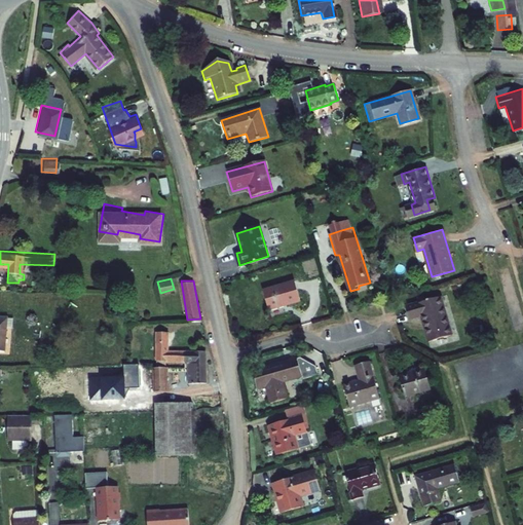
[(264,290),(270,309),(301,300),(296,280),(264,290)]
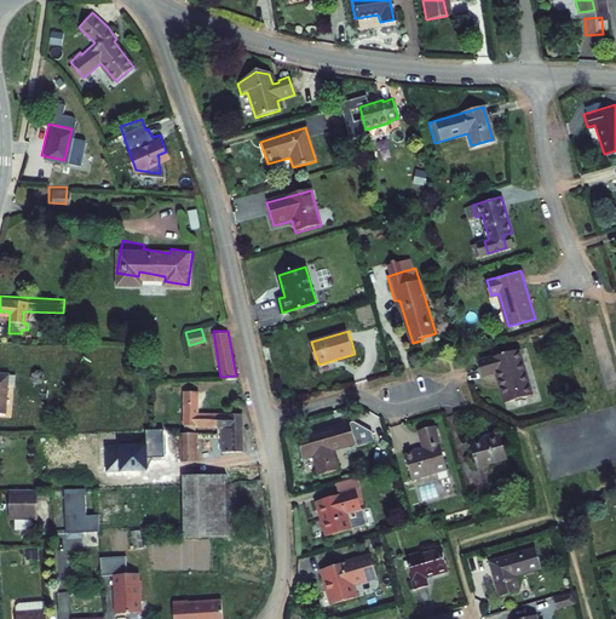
[(507,402),(535,395),(527,368),(522,349),(479,362),(484,376),(499,372),(500,377),(507,402)]
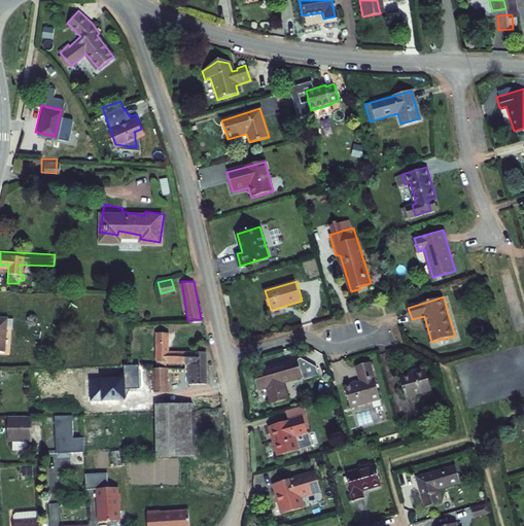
[(0,348),(6,349),(9,318),(0,317),(0,348)]
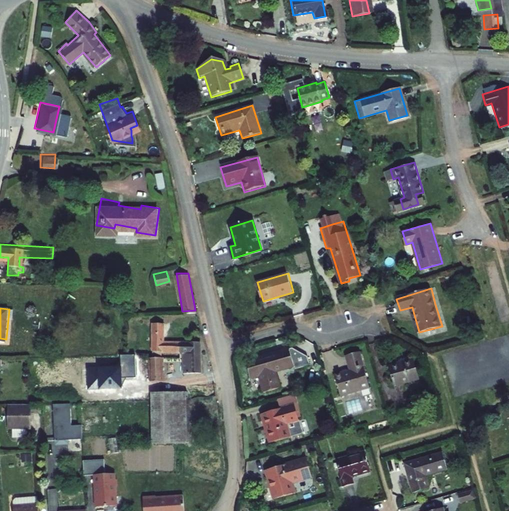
[(163,349),(179,349),(179,339),(162,339),(162,321),(150,322),(151,351),(163,351),(163,349)]
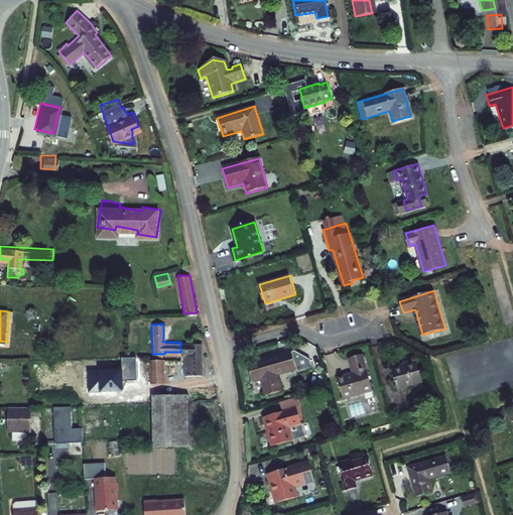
[(181,354),(183,372),(203,371),(200,342),(184,342),(180,342),(180,352),(181,354)]
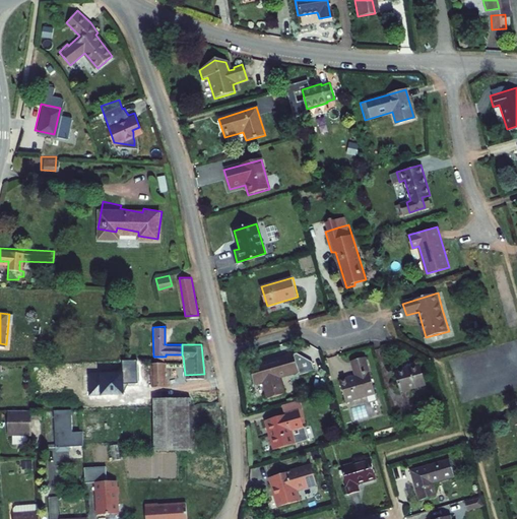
[(363,397),(377,393),(366,357),(353,361),(358,375),(357,376),(342,380),(348,401),(363,397)]
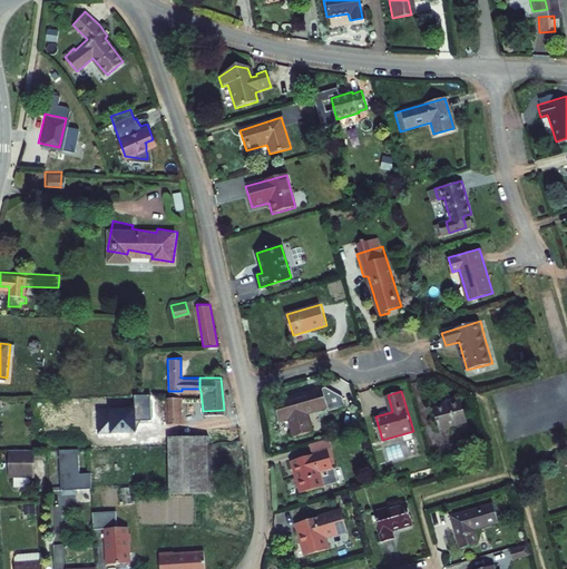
[(312,431),(308,415),(308,413),(328,406),(324,393),(285,405),(290,421),(295,437),(312,431)]
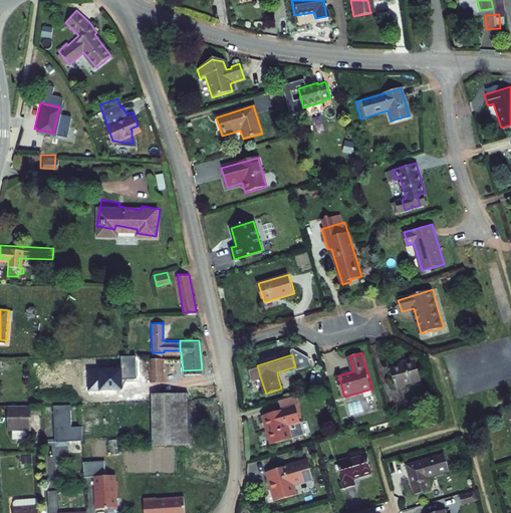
[(149,379),(163,379),(163,356),(149,356),(149,379)]
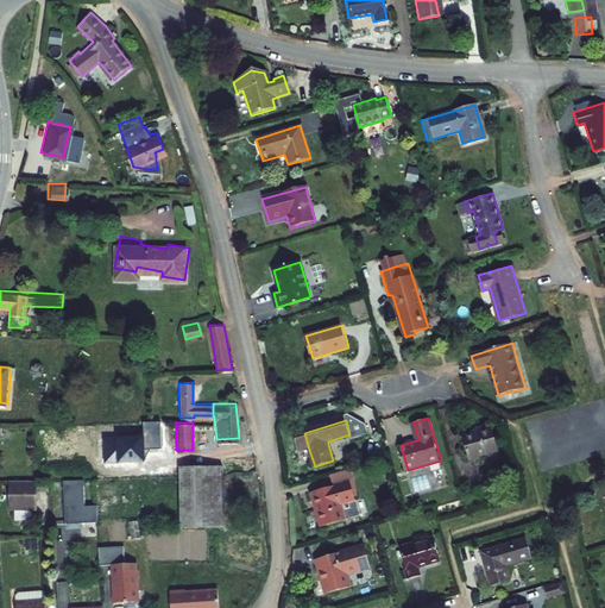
[(483,455),(498,449),(492,426),(476,432),(462,436),(470,458),(483,455)]
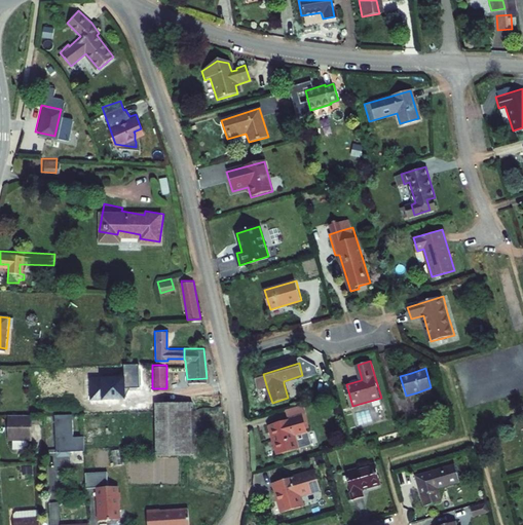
[(191,401),(152,402),(153,452),(191,451),(191,401)]
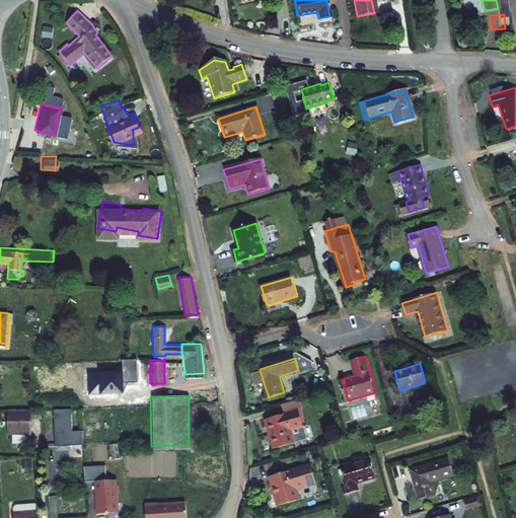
[(5,411),(6,435),(12,434),(29,434),(32,434),(31,410),(5,411)]
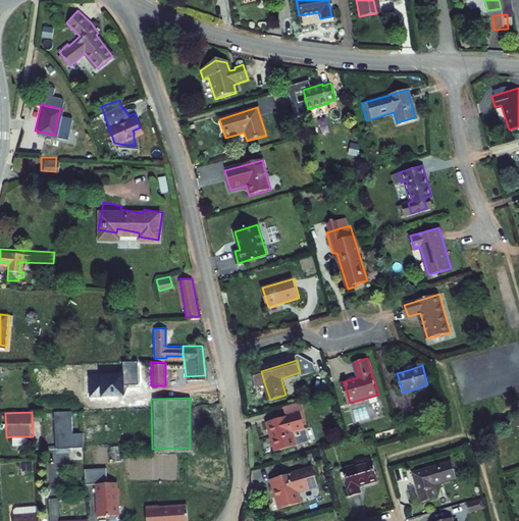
[(71,429),(70,412),(53,413),(54,431),(55,445),(56,444),(57,447),(67,447),(67,444),(82,443),(82,428),(71,429)]
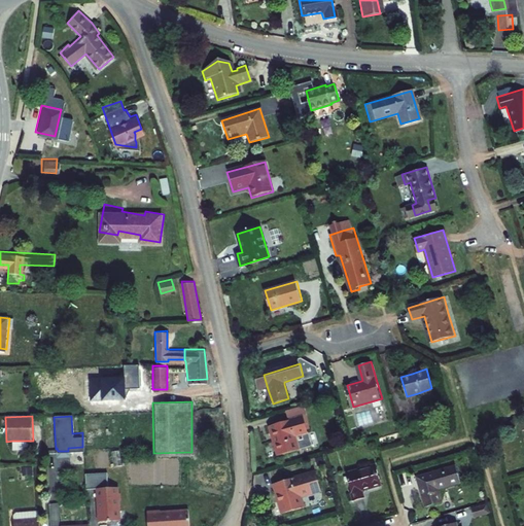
[(280,456),(313,446),(305,416),(271,426),(275,441),(280,456)]
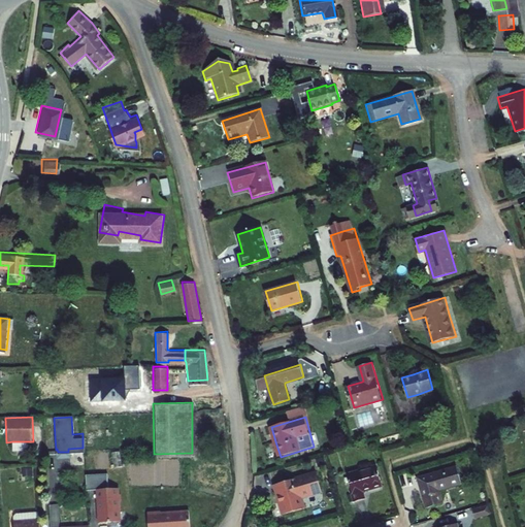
[(12,441),(12,452),(30,451),(30,441),(12,441)]
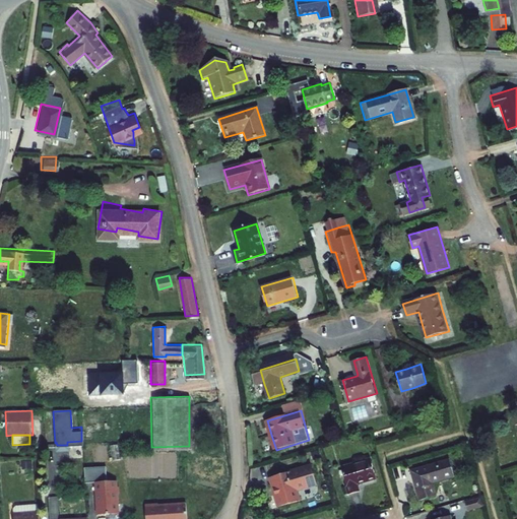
[(362,482),(378,476),(373,457),(356,462),(343,466),(351,493),(362,490),(360,482),(362,482)]
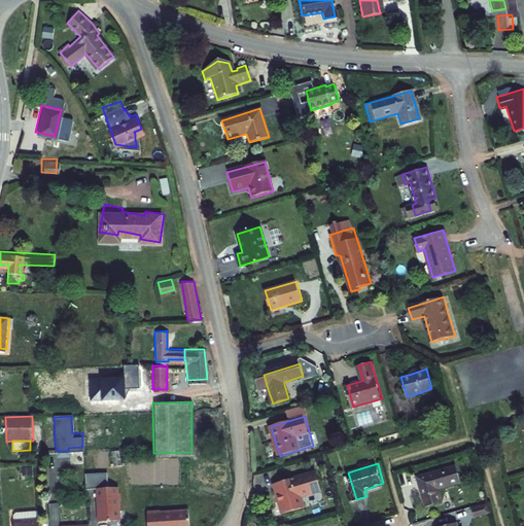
[(420,476),(428,504),(444,500),(441,487),(462,480),(458,464),(420,476)]
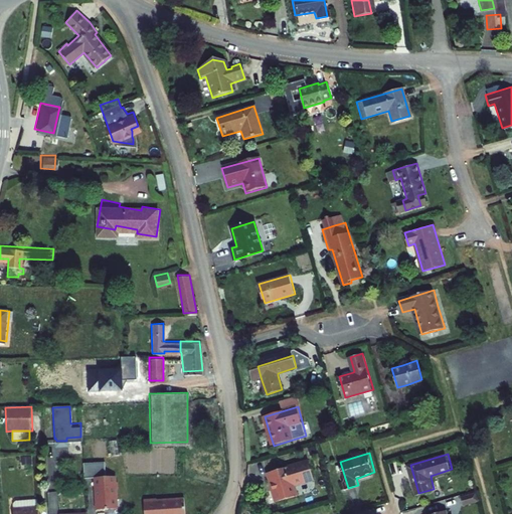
[(105,475),(104,460),(82,461),(82,476),(93,475),(95,508),(115,507),(114,488),(115,486),(115,482),(114,481),(113,475),(105,475)]
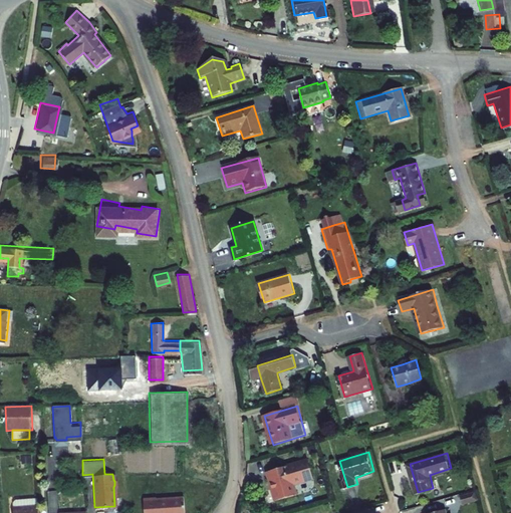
[(279,501),(300,495),(297,484),(315,479),(314,473),(310,460),(270,473),(274,485),(279,501)]
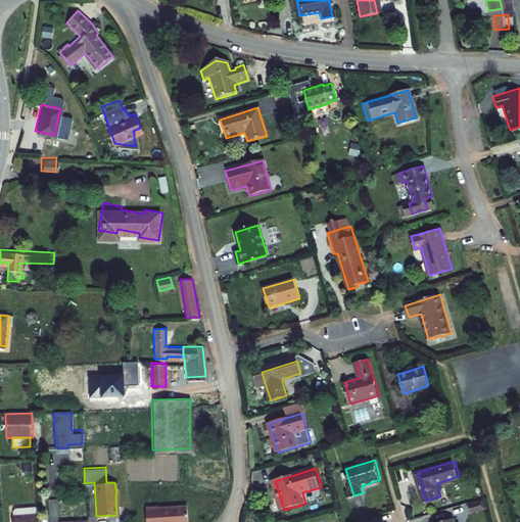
[(48,499),(48,517),(58,517),(58,499),(48,499)]
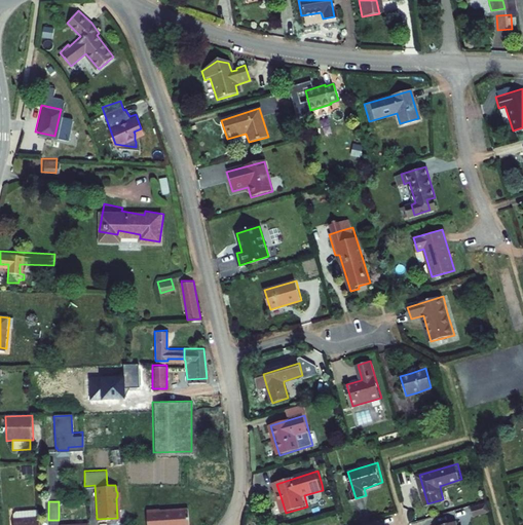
[(470,507),(472,514),(486,511),(485,503),(470,507)]
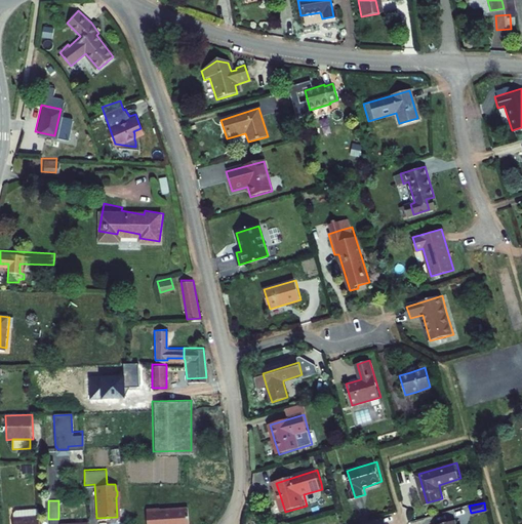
[(158,505),(145,506),(146,523),(187,523),(186,505),(158,507),(158,505)]
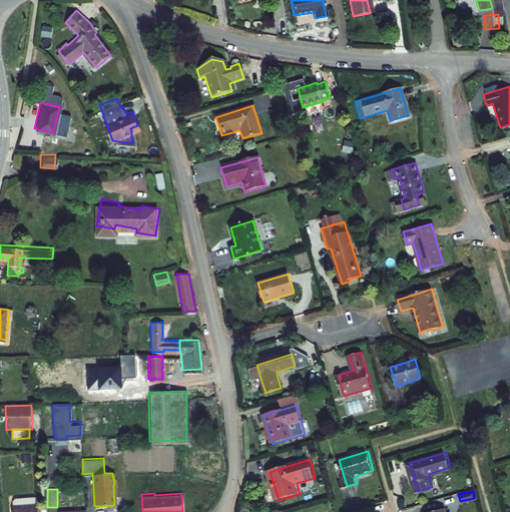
[(32,504),(32,497),(17,498),(16,500),(16,505),(15,505),(15,511),(39,511),(39,503),(32,504)]
